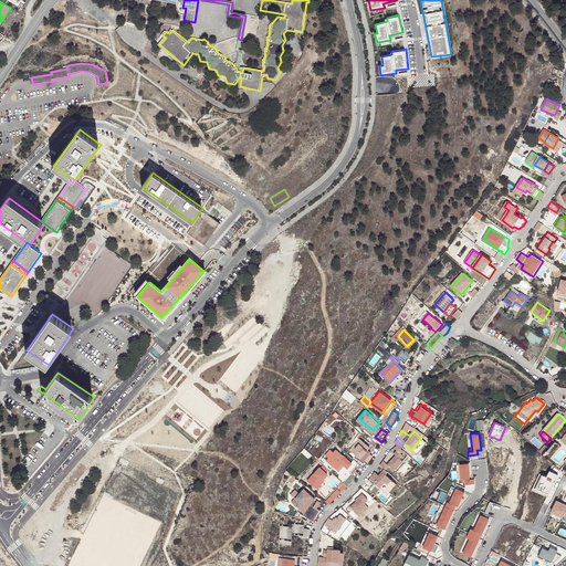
[(362,439),(352,451),(360,458),(366,450),(369,446),(362,439)]
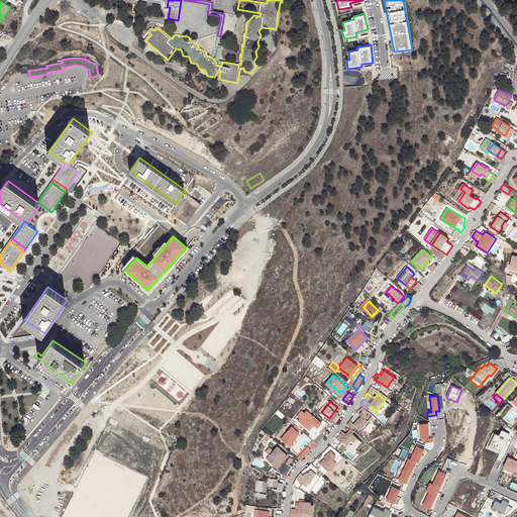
[(502,409),(499,406),(494,412),(496,415),(502,409)]
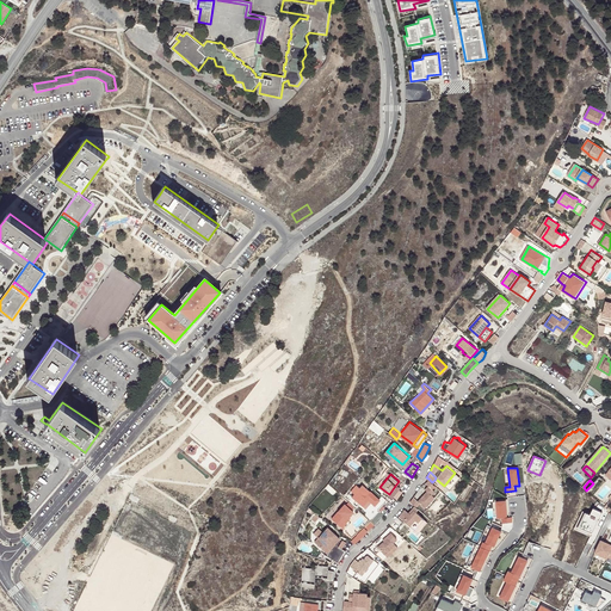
[(356,483),(351,489),(355,493),(352,495),(356,500),(363,505),(369,499),(375,505),(380,499),(363,483),(359,487),(356,483)]
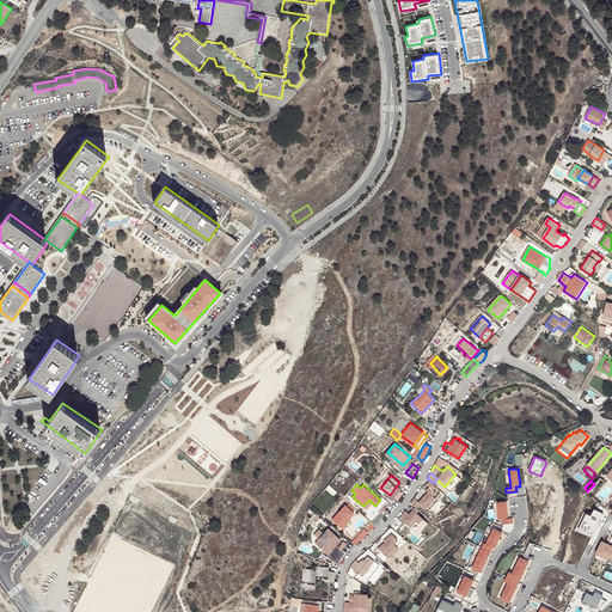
[(428,490),(418,501),(420,502),(428,509),(438,500),(433,495),(436,491),(433,489),(429,485),(426,489),(428,490)]
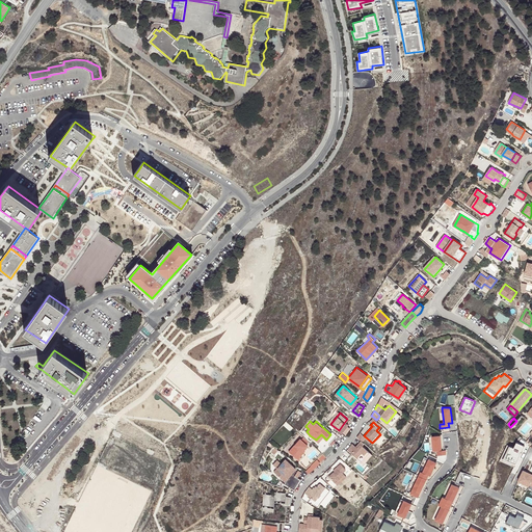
[(307,431),(302,428),(299,432),(307,439),(310,435),(307,431)]
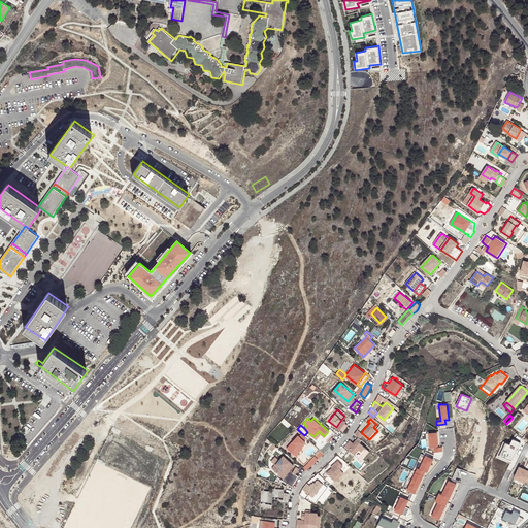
[(437,433),(428,433),(429,449),(433,449),(433,453),(441,452),(441,448),(438,448),(437,433)]
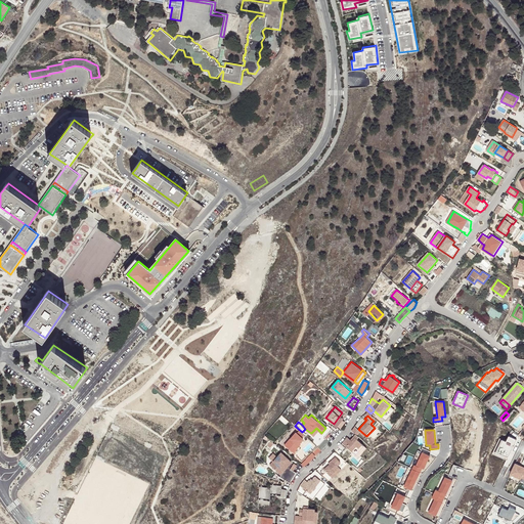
[(296,432),(285,444),(292,451),(299,442),(303,438),(301,437),(296,433),(296,432)]
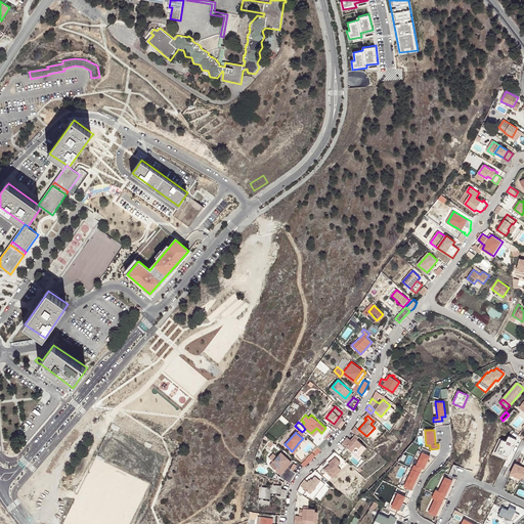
[(347,436),(342,442),(356,453),(364,443),(354,436),(351,440),(350,439),(347,436)]
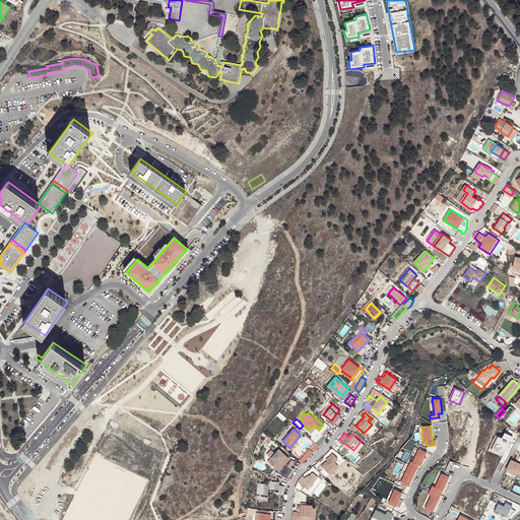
[(498,437),(492,450),(504,455),(512,436),(505,433),(502,439),(498,437)]
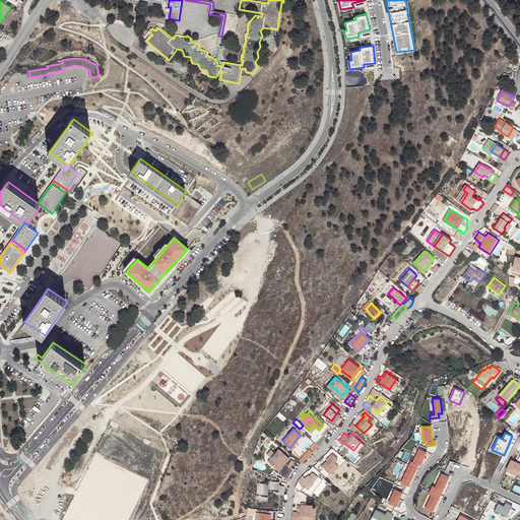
[(318,440),(321,443),(326,438),(323,434),(318,440)]
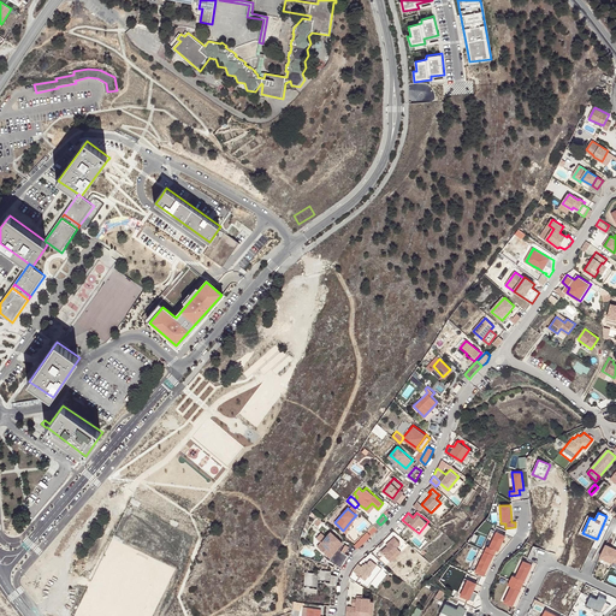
[(351,520),(343,531),(344,531),(350,523),(353,521),(351,520)]
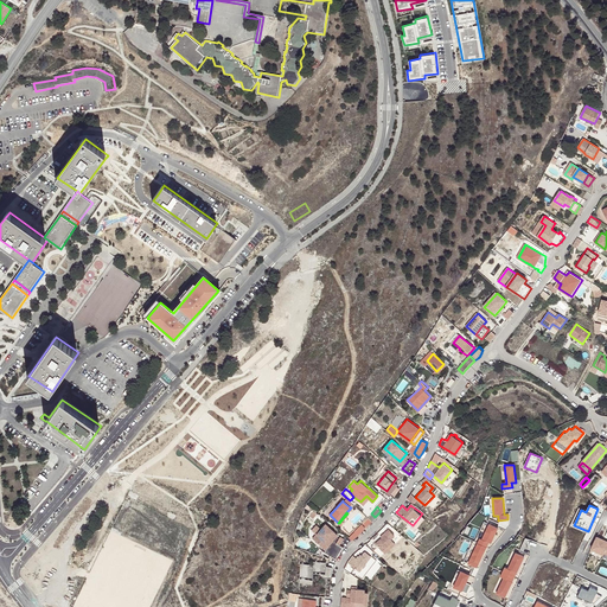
[(362,523),(355,530),(358,534),(360,531),(365,526),(362,523)]
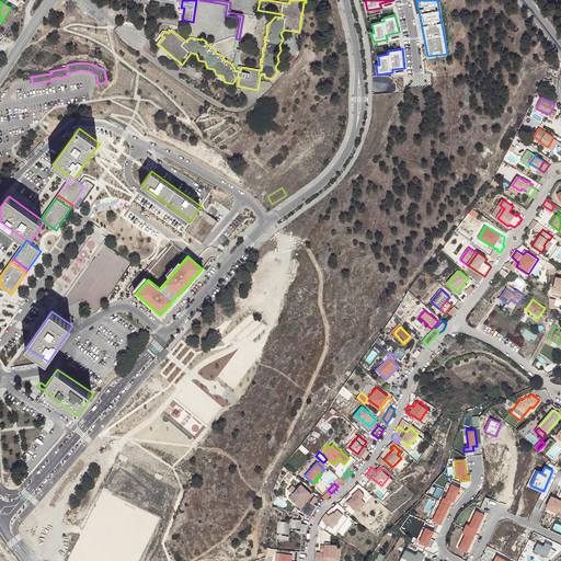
[(287,499),(296,505),(304,494),(305,495),(308,491),(298,484),(287,499)]
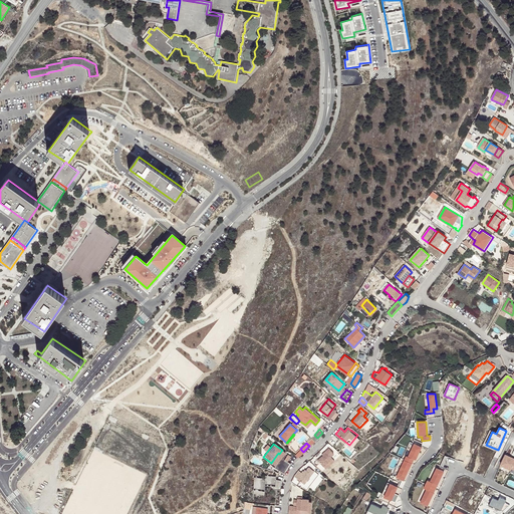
[(422,448),(414,444),(408,457),(406,456),(404,460),(412,464),(414,460),(416,460),(422,448)]
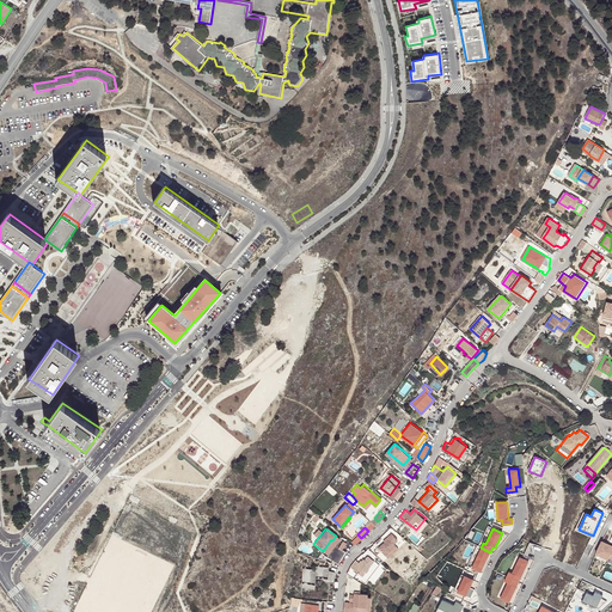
[(389,537),(378,546),(387,557),(398,548),(395,543),(398,539),(392,532),(387,536),(389,537)]
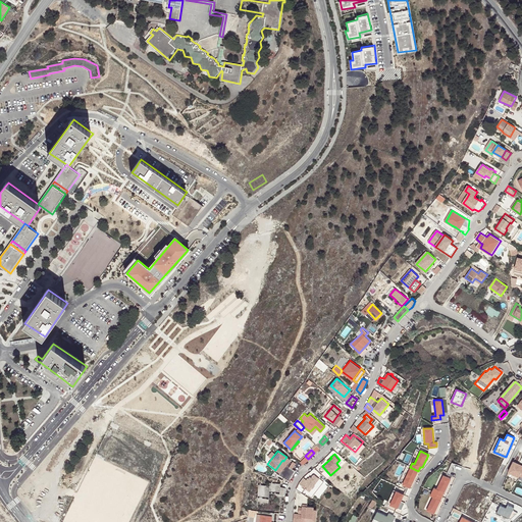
[(282,460),(275,470),(278,472),(288,458),(286,457),(283,461),(282,460)]
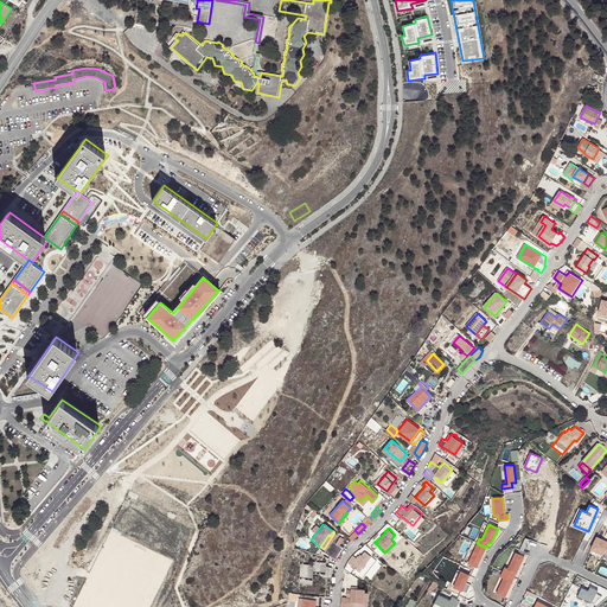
[(531,554),(536,542),(525,538),(521,550),(531,554)]
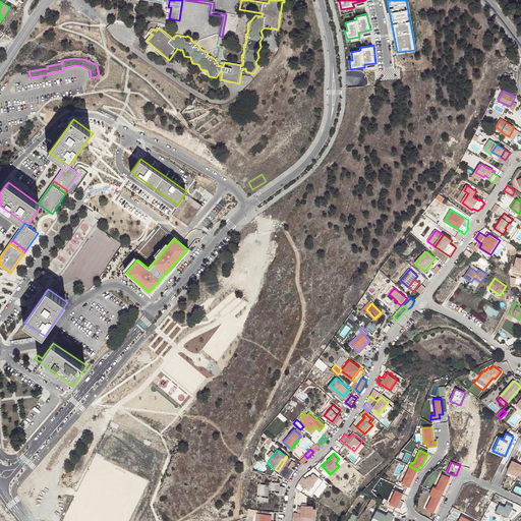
[(520,465),(513,462),(509,473),(520,477),(520,475),(520,465)]
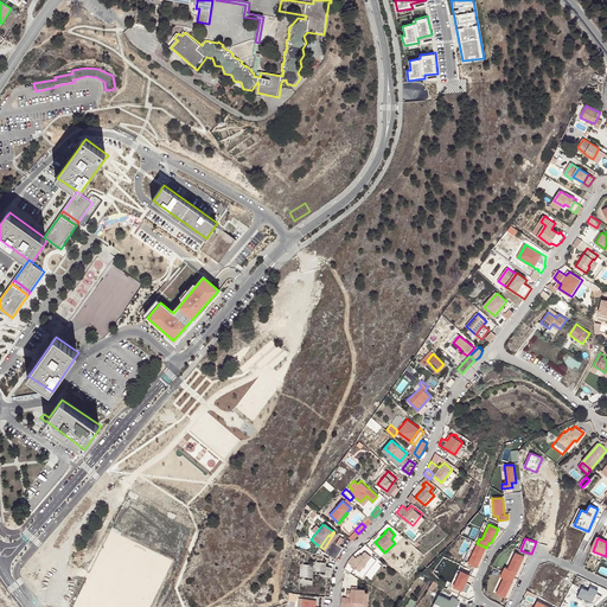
[(328,554),(336,557),(342,545),(334,542),(328,554)]
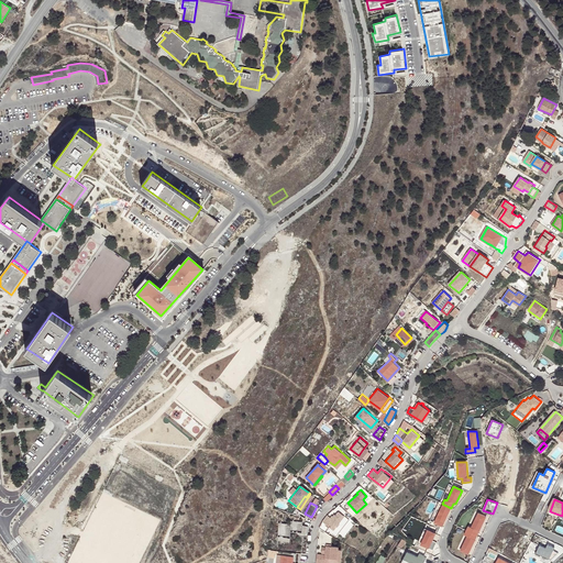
[(451,508),(442,504),(433,523),(442,528),(451,508)]
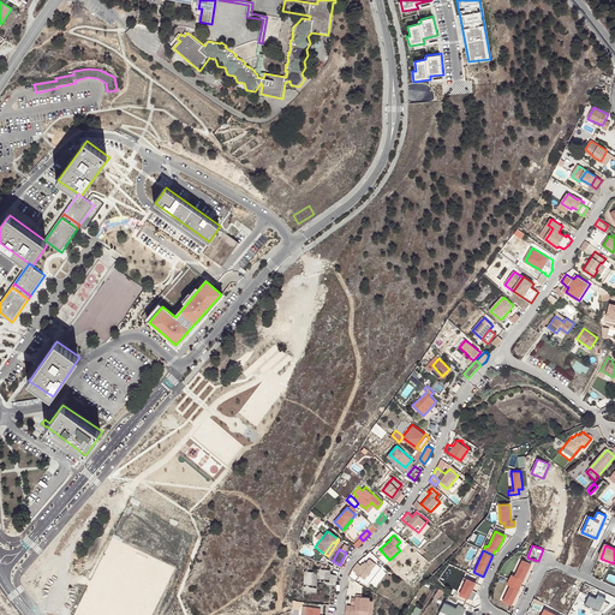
[(354,563),(352,568),(364,577),(376,561),(370,557),(369,559),(366,561),(365,560),(363,565),(358,561),(354,563)]
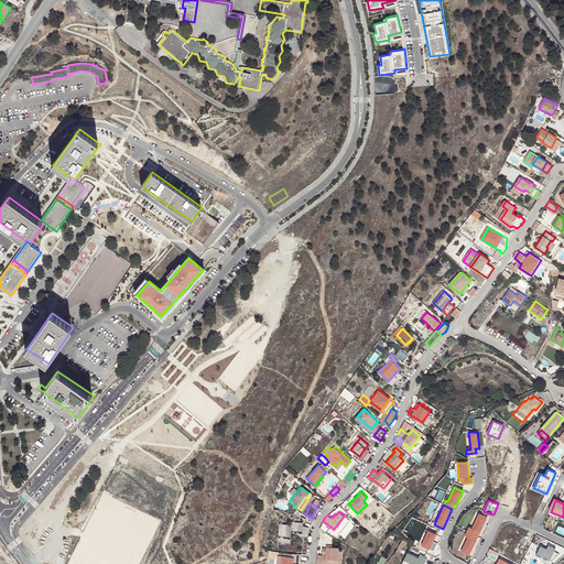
[(486,519),(478,516),(472,530),(468,528),(466,532),(477,538),(486,519)]
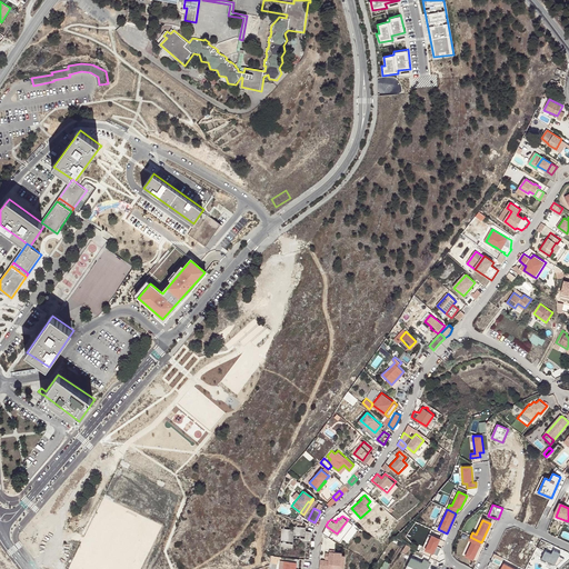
[(281,528),(281,541),(293,542),(293,536),(303,537),(302,540),(310,541),(311,539),(311,531),(306,529),(306,526),(293,525),(293,528),(281,528)]
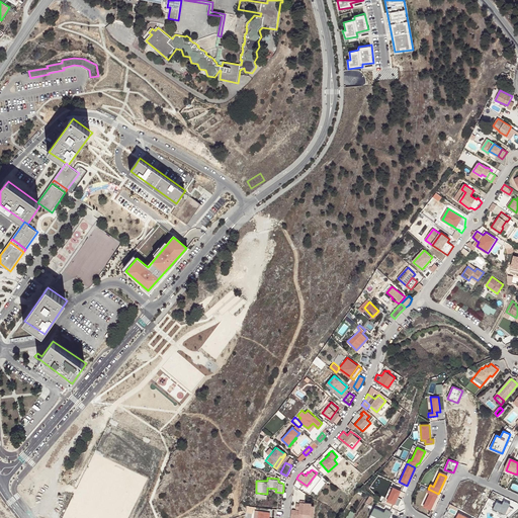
[(401,491),(393,488),(386,502),(395,505),(401,491)]
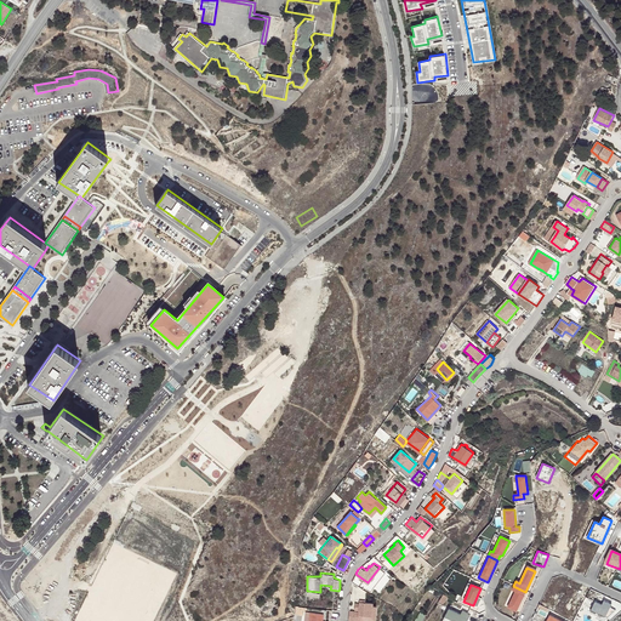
[(525,592),(513,586),(512,590),(514,592),(507,609),(517,613),(525,592)]
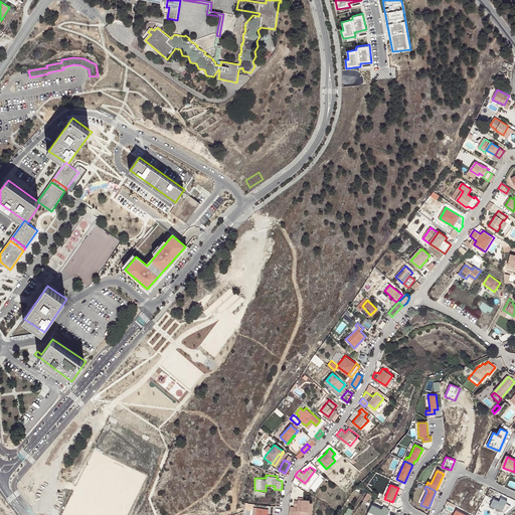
[(297,506),(290,506),(288,514),(310,514),(312,502),(309,502),(309,499),(302,498),(303,490),(299,488),(298,500),(298,505),(297,506)]
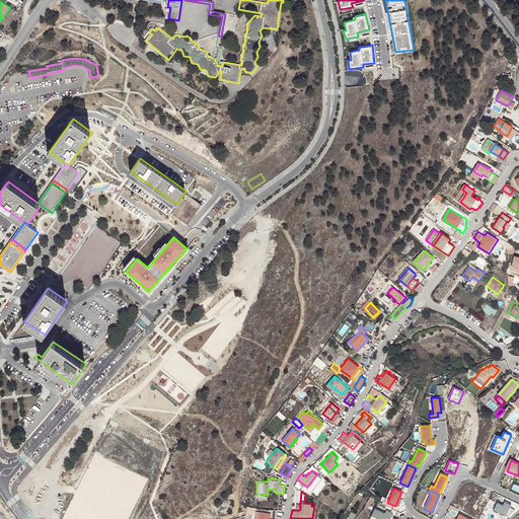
[(378,500),(372,497),(368,502),(374,506),(378,500)]
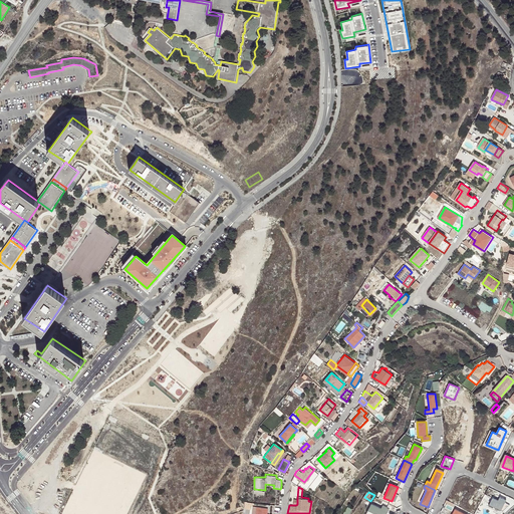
[(498,501),(493,498),(489,506),(503,511),(510,505),(505,503),(506,500),(500,498),(498,501)]
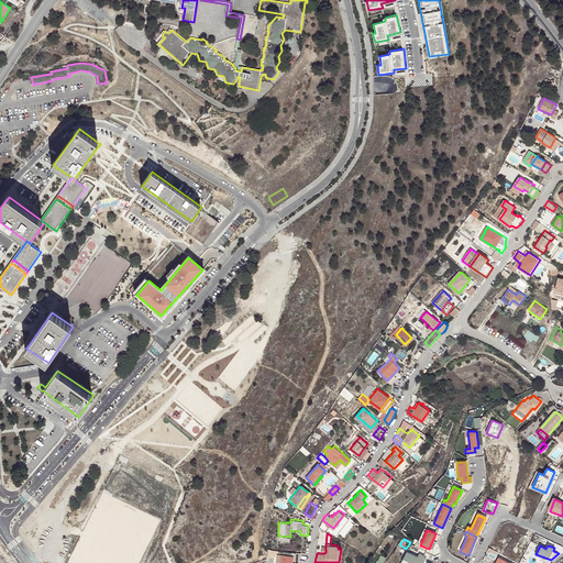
[(386,562),(390,558),(383,552),(375,562),(386,562)]
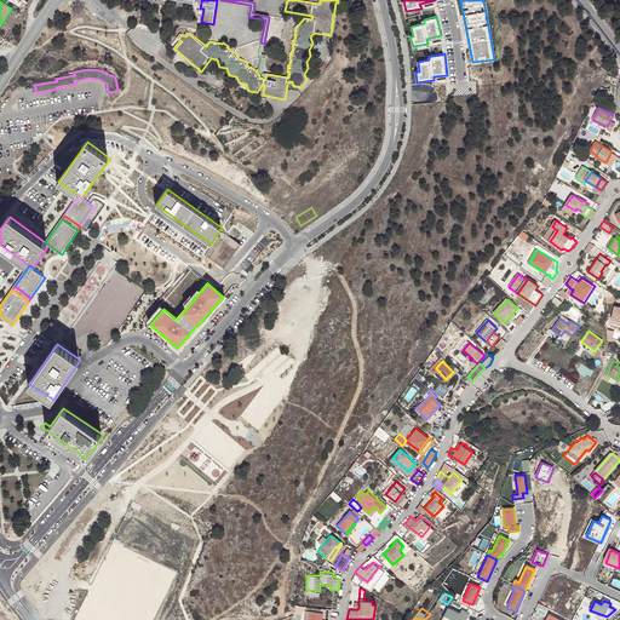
[(460,614),(448,608),(445,618),(449,619),(465,619),(469,614),(461,610),(460,614)]
